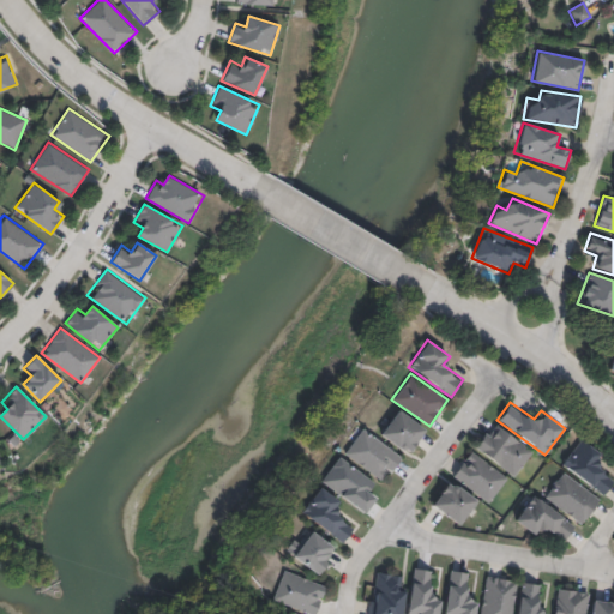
[(407,453),(379,434),(396,408),(426,428),(407,453)]
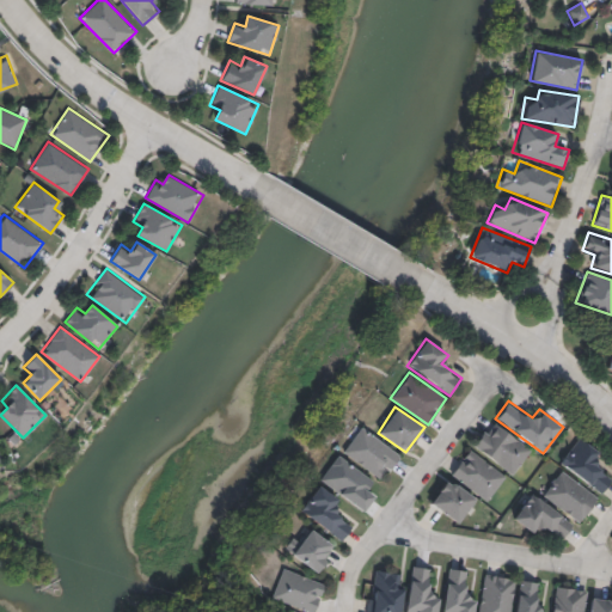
[(472,445),(490,421),(531,450),(512,475),(472,445)]
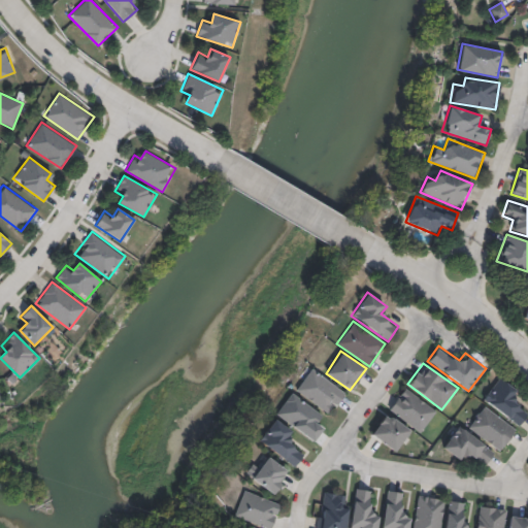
[(295,391),(310,367),(345,392),(330,416),(295,391)]
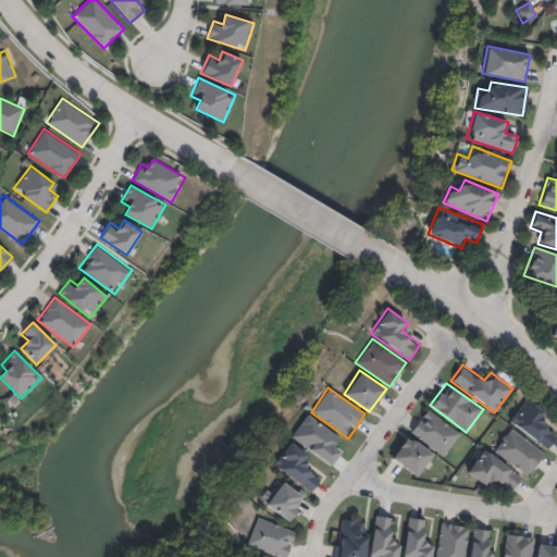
[(539,419),(556,433),(556,435),(546,449),(509,421),(527,398),(544,411),(539,419)]
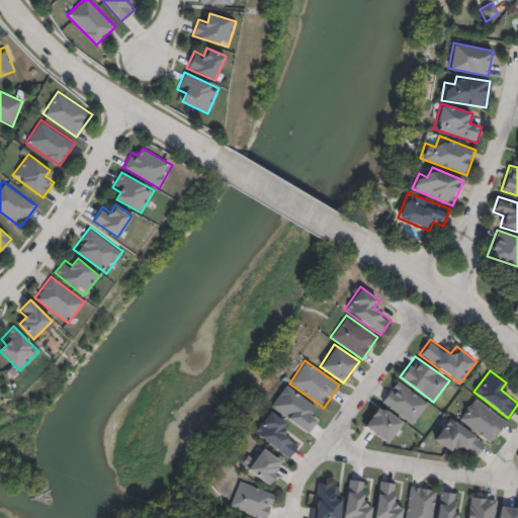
[(412,425),(380,402),(397,379),(428,403),(412,425)]
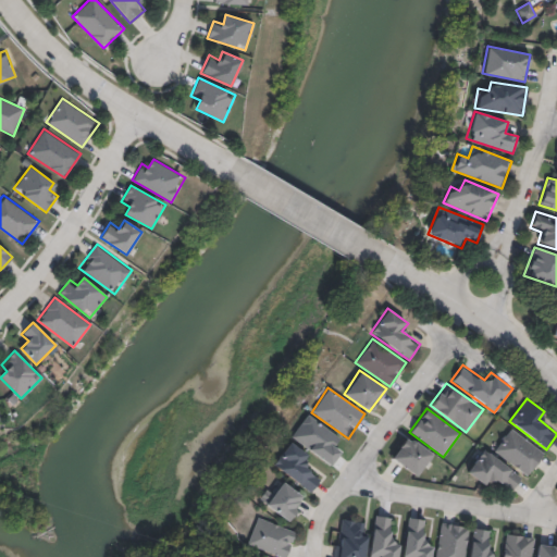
[(544,452),(527,475),(492,450),(509,426),(544,452)]
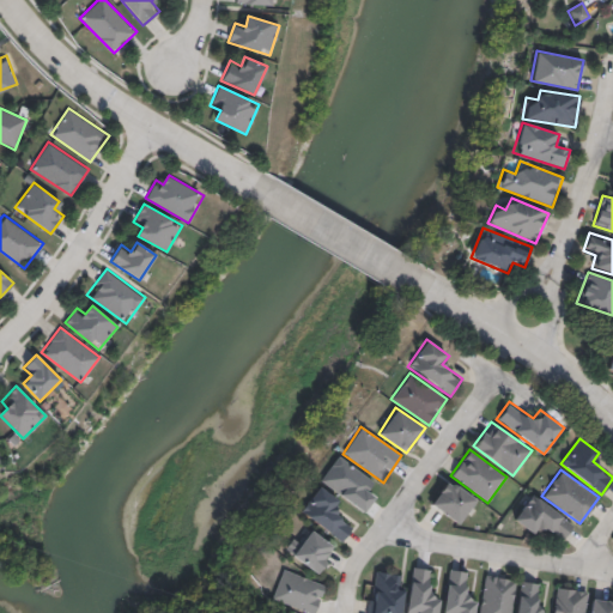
[(429,504),(448,479),(475,498),(457,525),(429,504)]
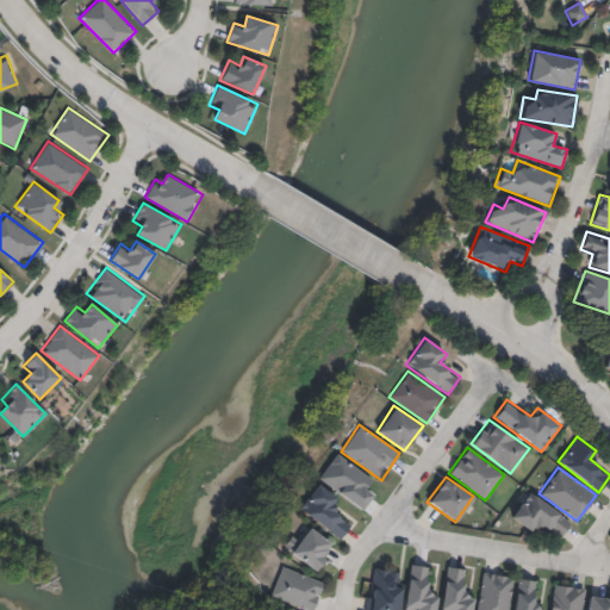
[(331,506),(352,526),(336,541),(299,504),(319,484),(337,500),(331,506)]
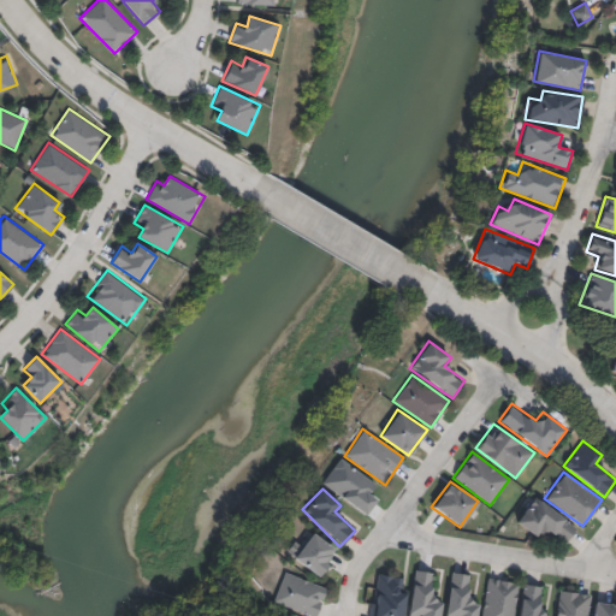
[(576,525),(566,542),(543,527),(537,537),(515,522),(532,496),(576,525)]
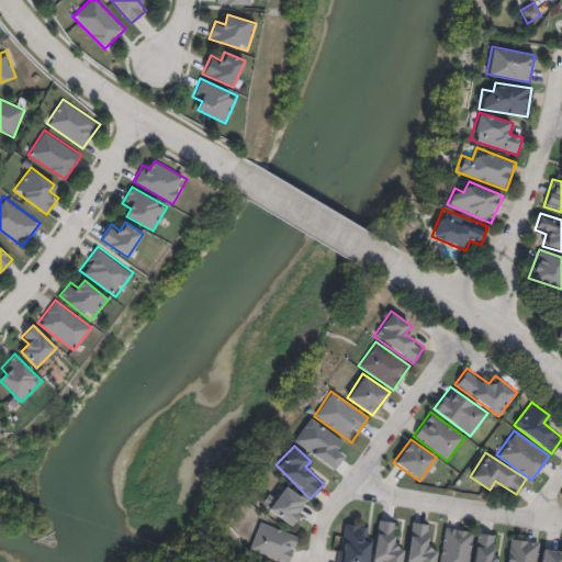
[(308,503),(292,527),(261,505),(270,491),(278,496),(285,486),(308,503)]
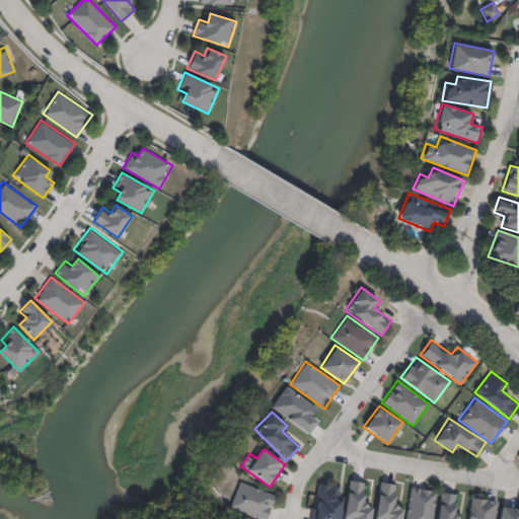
[(343,518),(350,479),(366,483),(362,504),(373,506),(370,518),(343,518)]
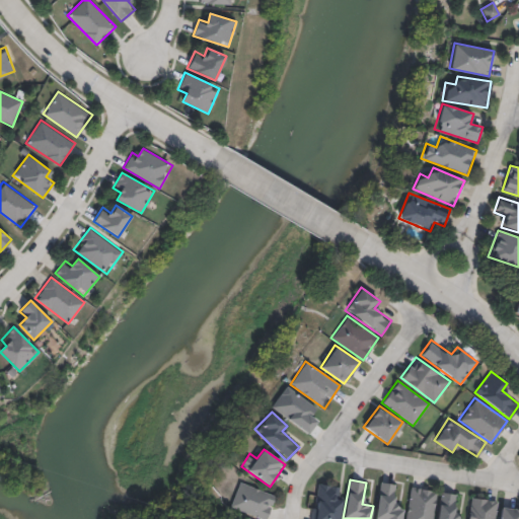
[(277,497),(266,518),(257,518),(229,505),(241,480),(277,497)]
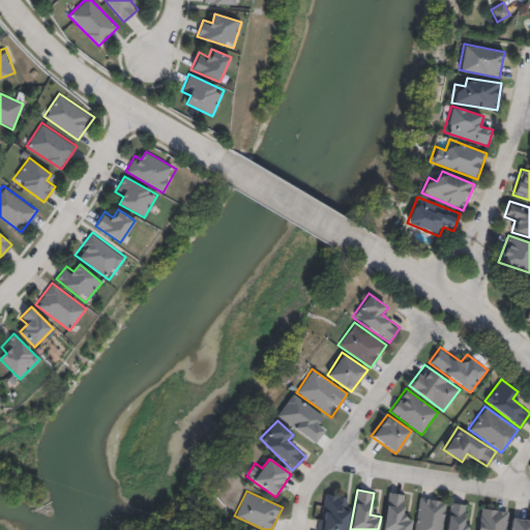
[(382,529),(387,492),(404,495),(402,516),(411,517),(409,529),(382,529)]
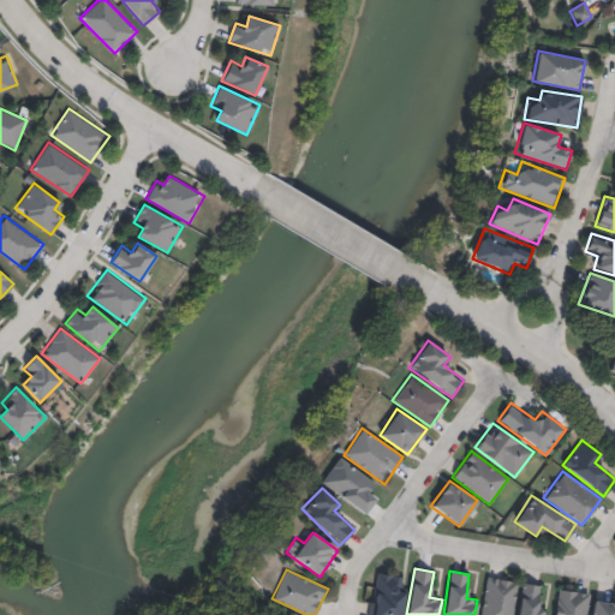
[(402,614),(368,614),(375,572),(402,577),(400,586),(406,587),(402,614)]
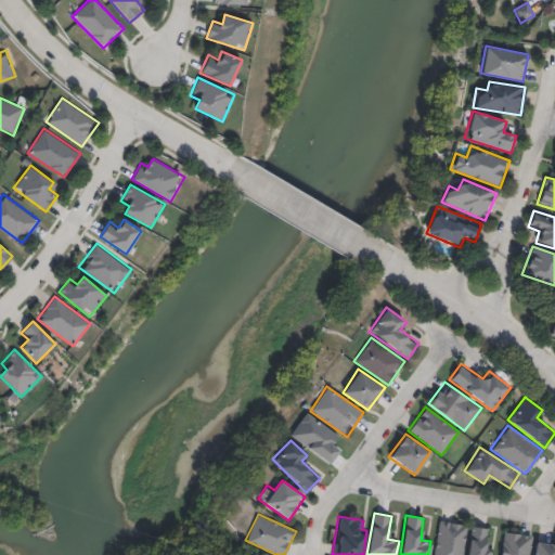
[(433,554),(438,520),(470,525),(470,526),(488,529),(485,552),(495,553),(494,554),(433,554)]
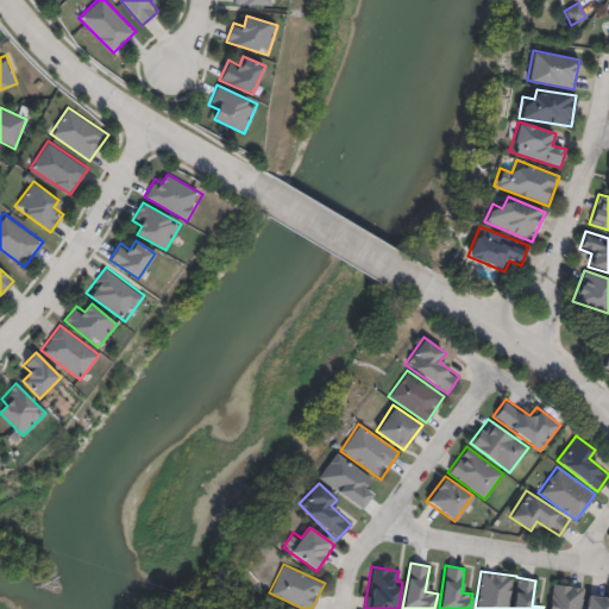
[(548,608),(552,583),(583,588),(579,608),(548,608)]
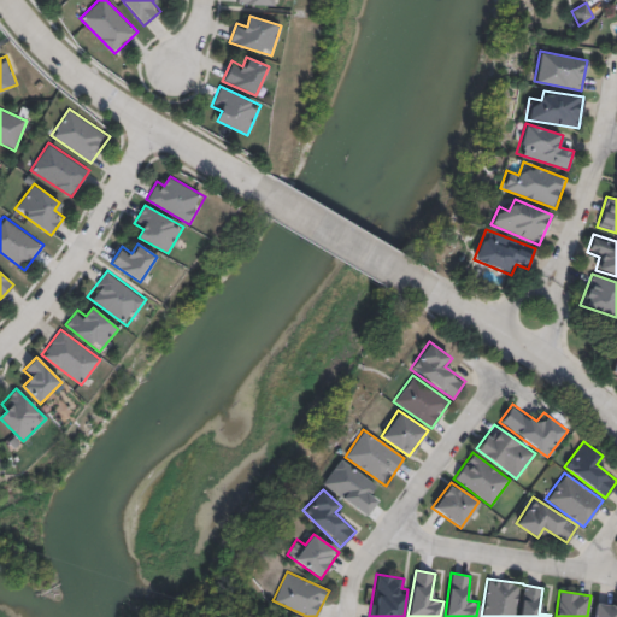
[(616,616),(593,616),(595,603),(616,604),(616,616)]
